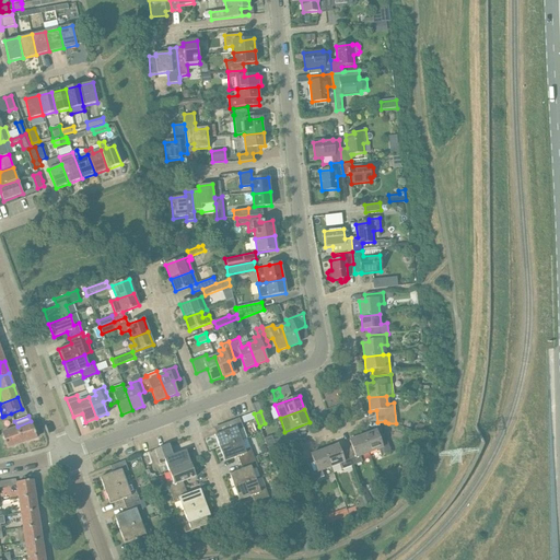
[(214,435),(220,448),(241,441),(237,431),(244,429),(240,418),(225,423),(228,430),(214,435)]
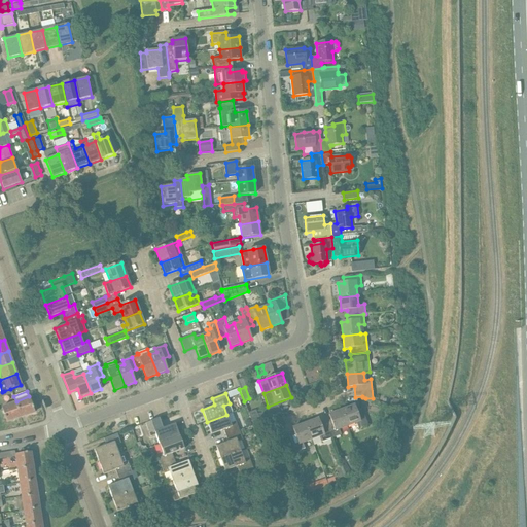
[(15,402),(21,417),(34,413),(33,409),(33,407),(32,407),(29,397),(15,402)]
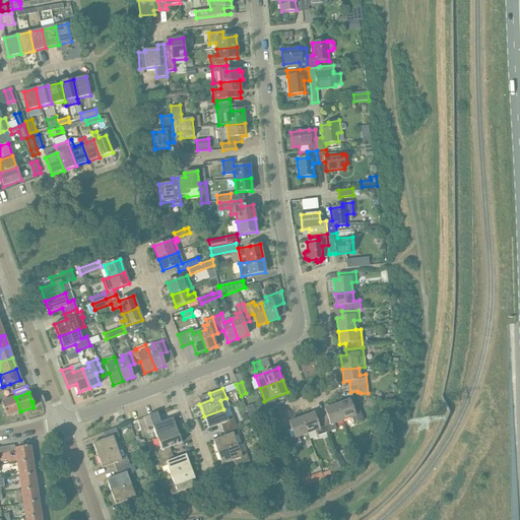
[(399,394),(393,393),(393,395),(388,393),(387,395),(380,393),(379,398),(394,402),(398,395),(399,394)]
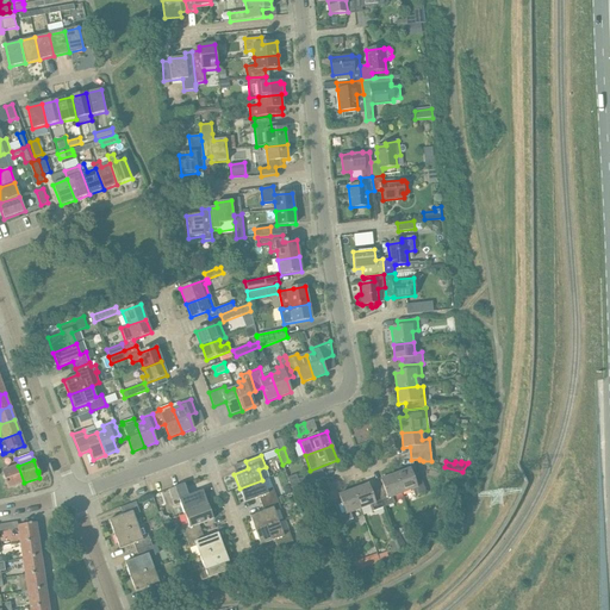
[(8,489),(24,483),(18,466),(2,472),(6,481),(5,481),(6,484),(8,489)]
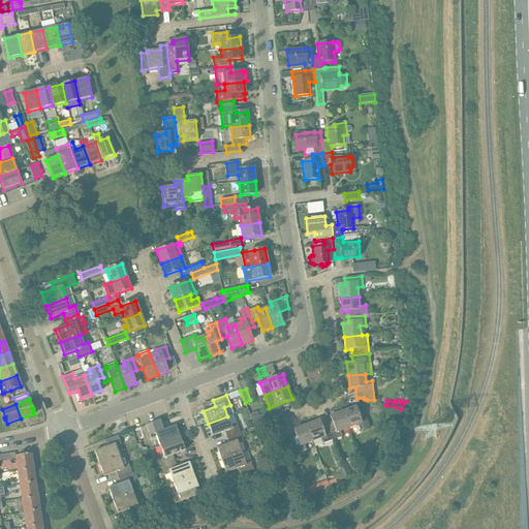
[(342,411),(349,428),(358,425),(360,430),(370,427),(364,410),(358,412),(355,406),(342,411)]
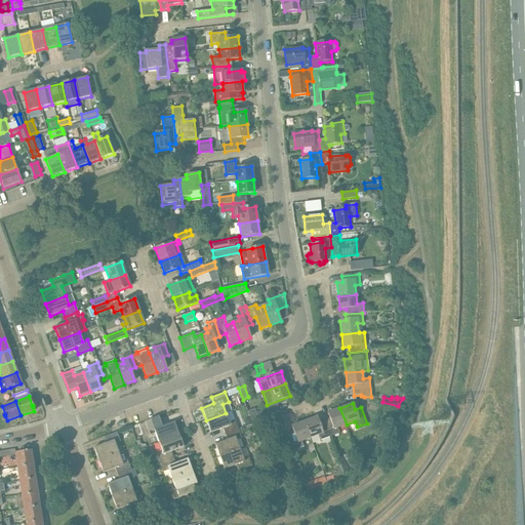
[(329,418),(324,420),(330,437),(339,434),(337,429),(347,425),(339,408),(327,413),(329,418)]
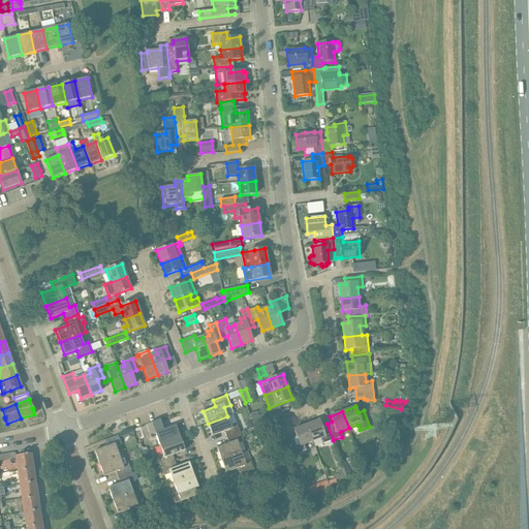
[(272,418),(269,412),(257,416),(260,423),(272,418)]
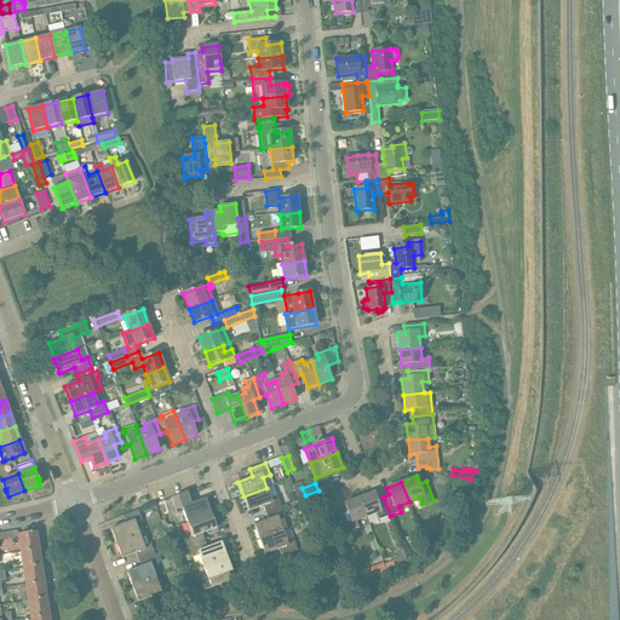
[(465,486),(461,497),(468,499),(471,487),(465,484),(465,486)]
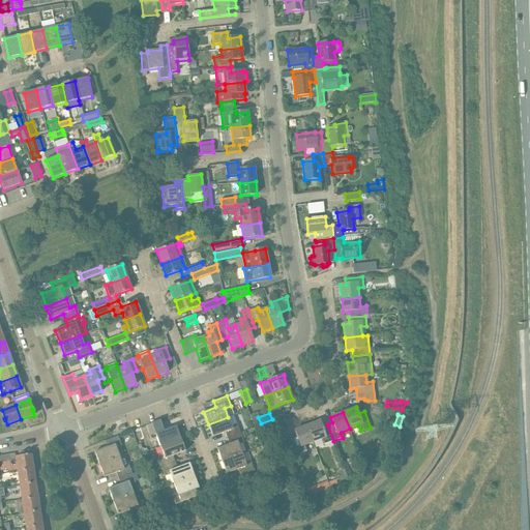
[(228,417),(208,424),(212,437),(225,432),(227,438),(240,434),(237,424),(231,427),(228,417)]
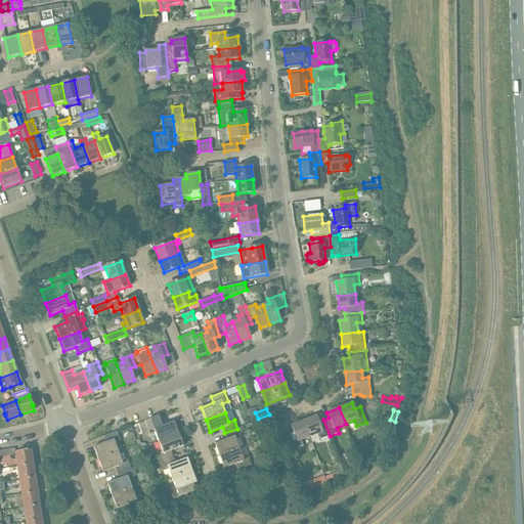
[(158,442),(178,434),(174,422),(162,426),(158,416),(144,421),(149,434),(154,433),(158,442)]
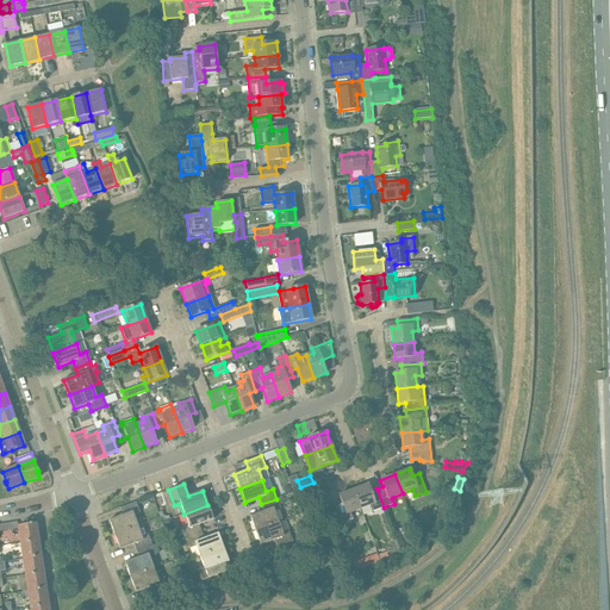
[(353,490),(360,509),(371,505),(373,511),(384,508),(377,489),(371,491),(368,485),(353,490)]
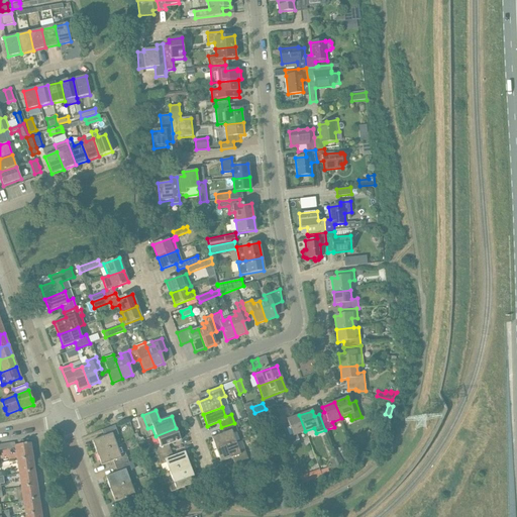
[(297,434),(305,431),(299,415),(287,420),(289,425),(284,427),(290,443),(299,440),(297,434)]
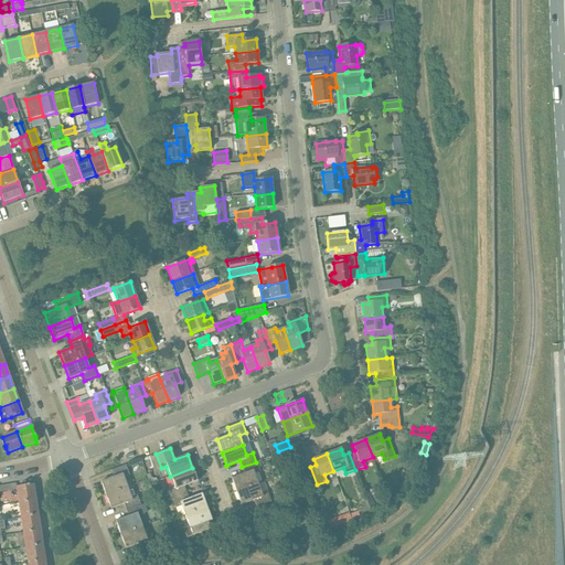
[(256,462),(242,467),(244,473),(231,478),(236,491),(257,483),(254,473),(259,472),(256,462)]
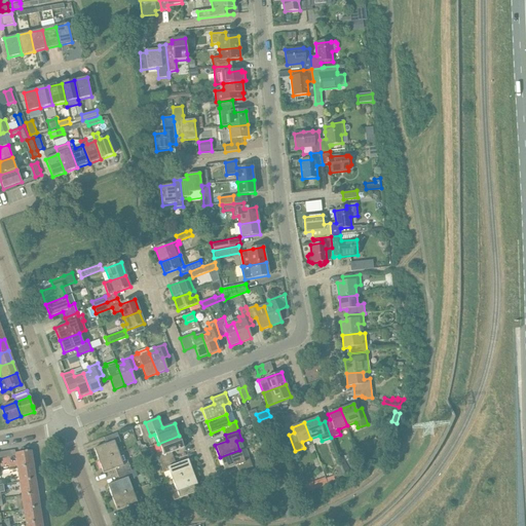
[(94,449),(99,461),(118,454),(115,445),(120,442),(117,433),(104,438),(106,444),(94,449)]
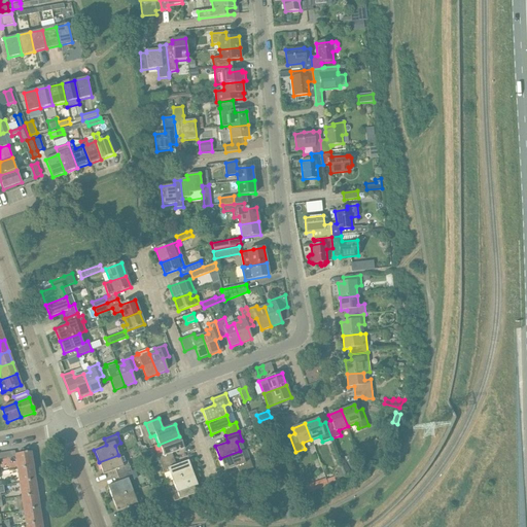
[(179,436),(159,445),(162,454),(156,456),(161,464),(174,459),(172,453),(184,449),(179,436)]
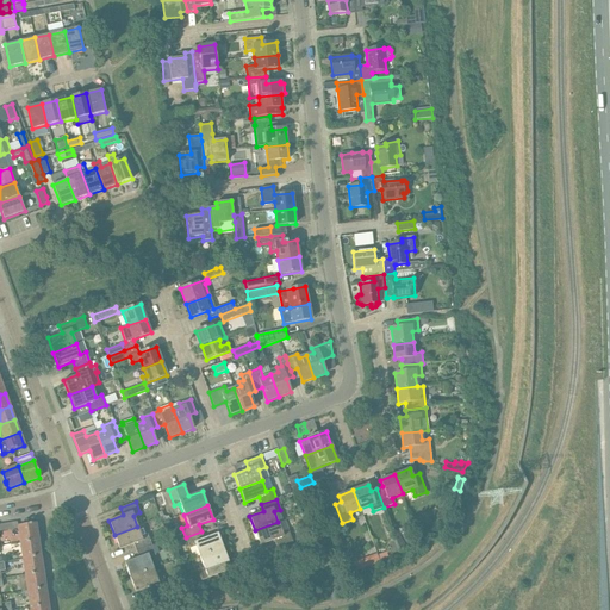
[(166,517),(163,516),(162,511),(159,512),(162,522),(170,520),(169,516),(166,517)]
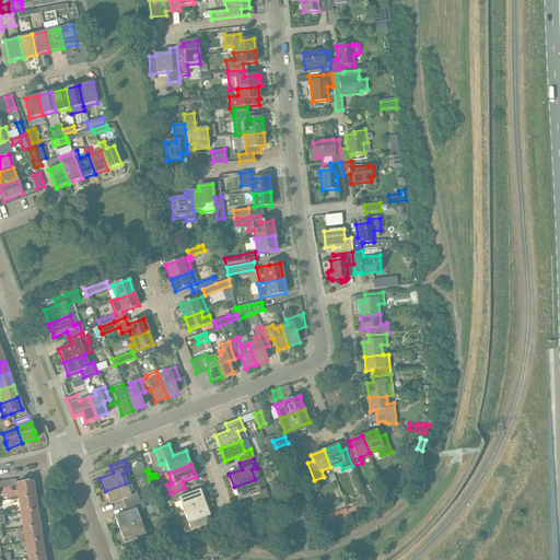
[(255,479),(234,487),(238,500),(252,496),(254,502),(268,497),(265,487),(259,489),(255,479)]
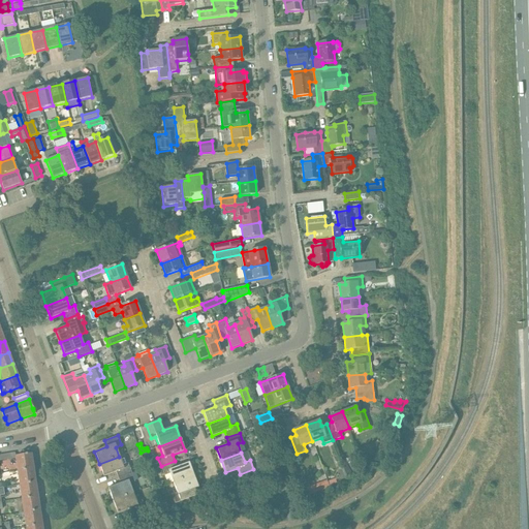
[(16,457),(18,471),(33,468),(31,454),(27,455),(27,454),(25,455),(16,457)]
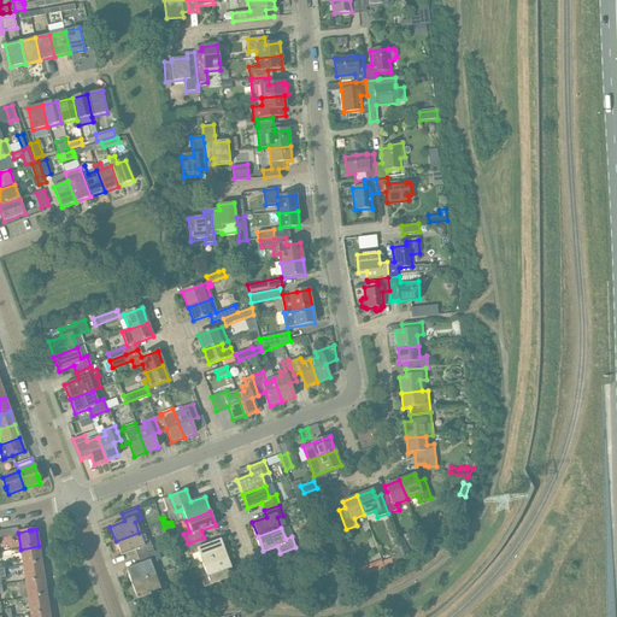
[(135,550),(137,557),(153,552),(150,541),(142,544),(139,533),(116,541),(121,556),(135,550)]
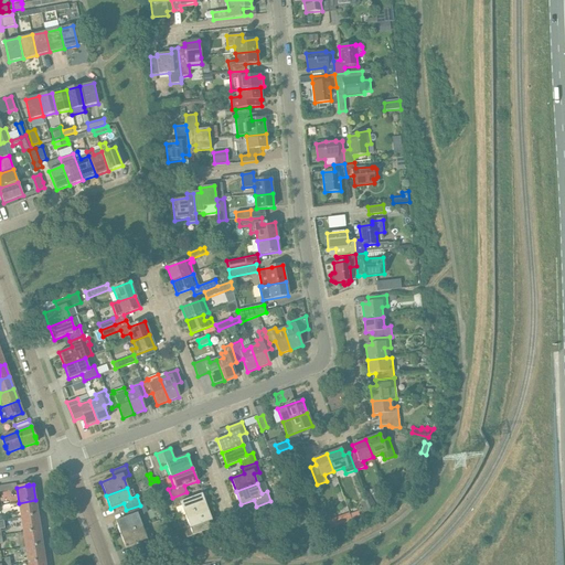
[(187,492),(172,498),(176,508),(181,505),(184,515),(208,507),(202,493),(189,499),(187,492)]
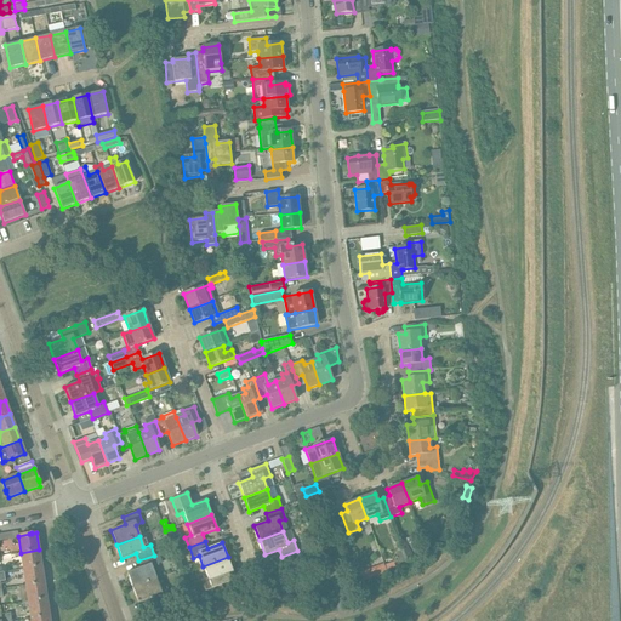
[(417,543),(411,547),(415,553),(421,550),(417,543)]
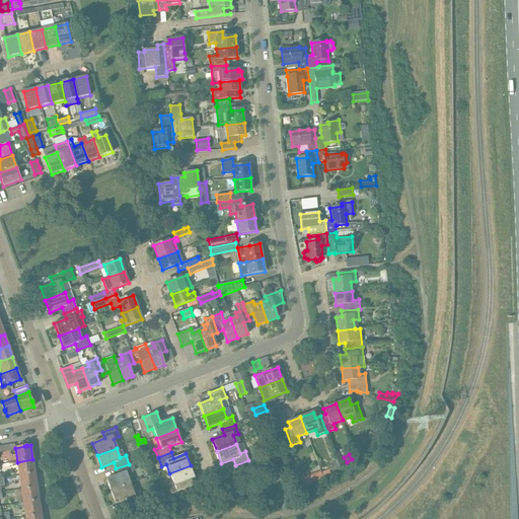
[(19,475),(34,473),(32,459),(17,462),(19,475)]
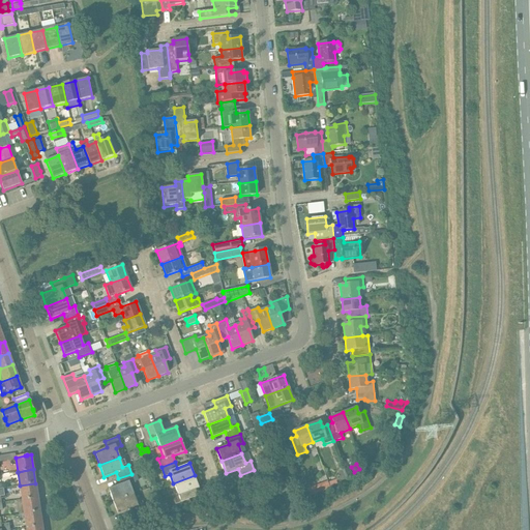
[(344,469),(337,472),(341,481),(347,478),(344,469)]
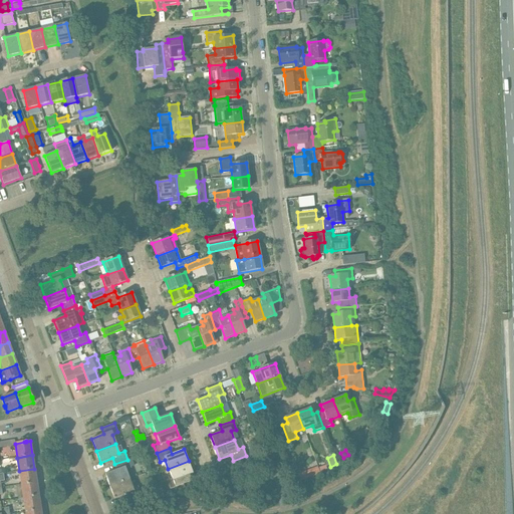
[(127,460),(114,464),(116,470),(105,474),(109,486),(130,479),(125,470),(131,469),(131,467),(135,466),(132,458),(127,460)]
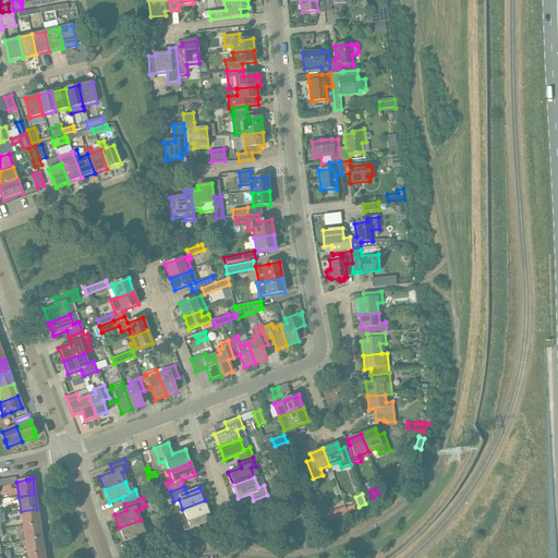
[(209,514),(205,500),(182,509),(186,519),(181,521),(184,531),(208,522),(206,516),(209,514)]
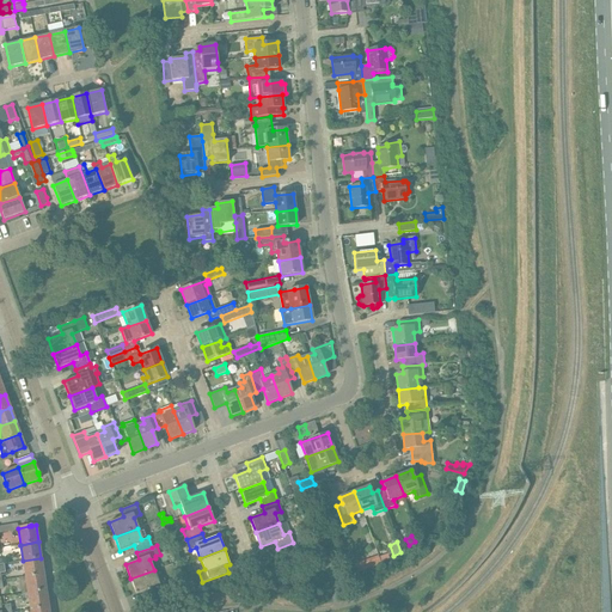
[(25,577),(43,574),(41,558),(23,561),(25,577)]
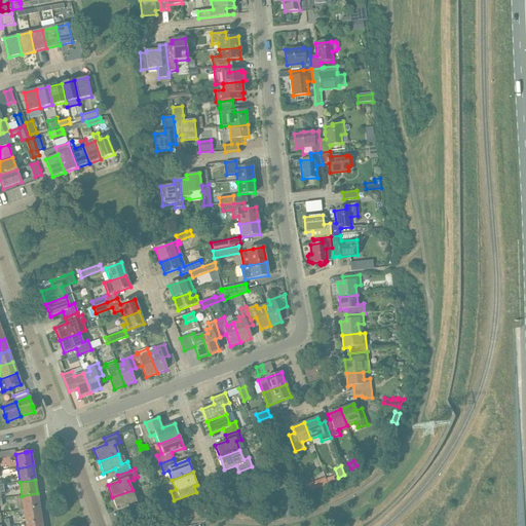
[(136,499),(133,490),(112,497),(117,510),(128,505),(132,512),(144,506),(141,498),(136,499)]
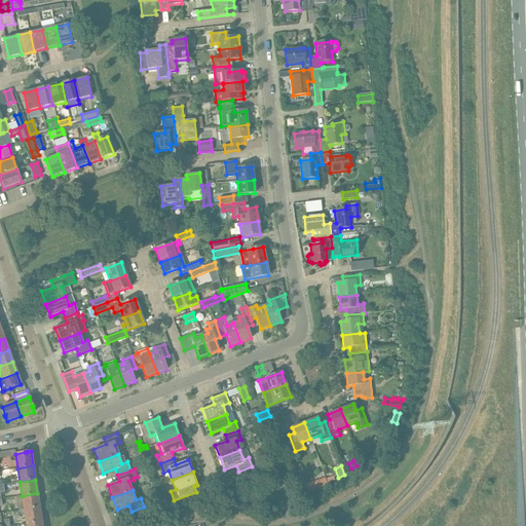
[(24,510),(39,508),(37,493),(22,496),(16,497),(19,511),(24,510)]
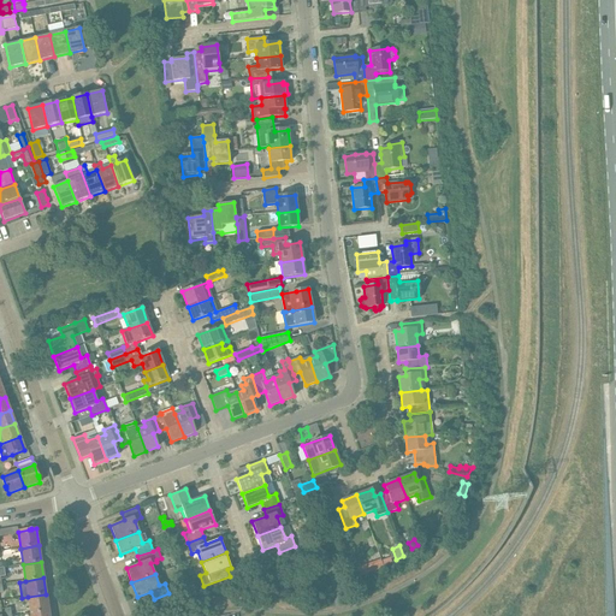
[(193,584),(185,586),(188,593),(190,598),(196,596),(195,591),(193,584)]
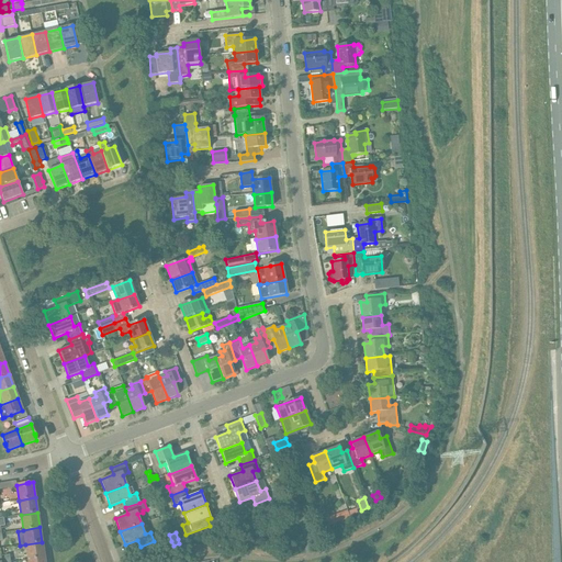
[(44,557),(42,542),(25,544),(27,560),(44,557)]
